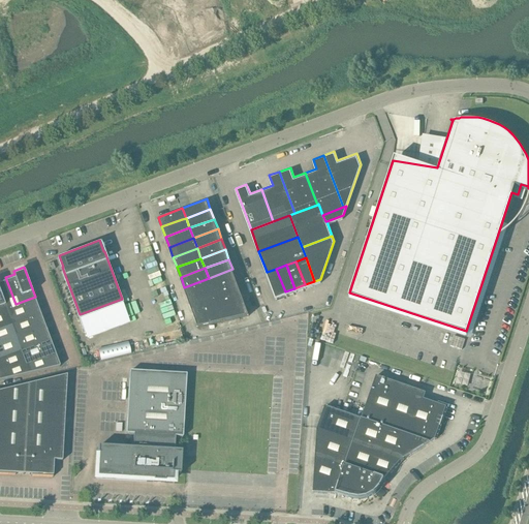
[(237,279),(232,269),(209,278),(212,288),(237,279)]
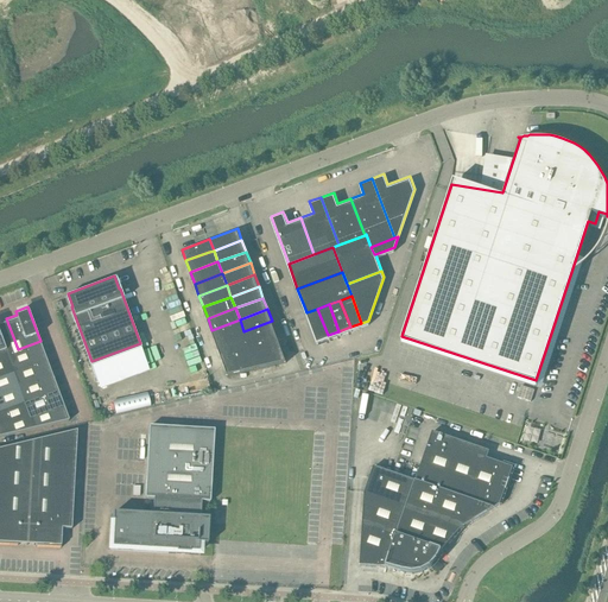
[(328,335),(317,309),(306,312),(317,340),(328,335)]
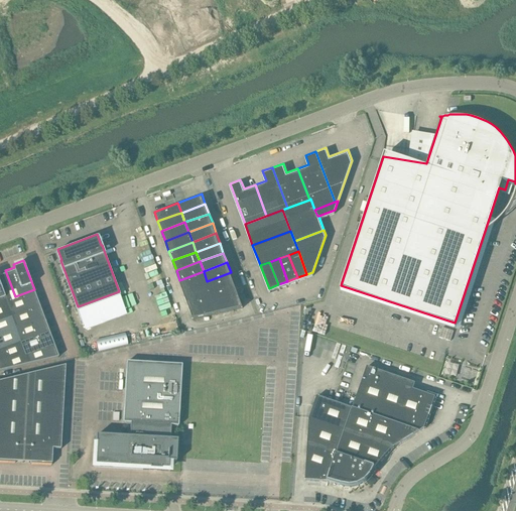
[(5,270),(0,271),(0,301),(6,300),(15,296),(5,270)]
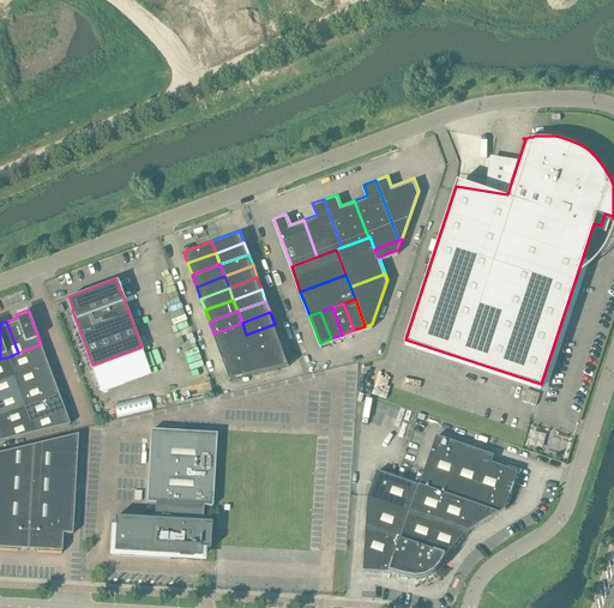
[(214,333),(218,345),(246,335),(242,323),(214,333)]
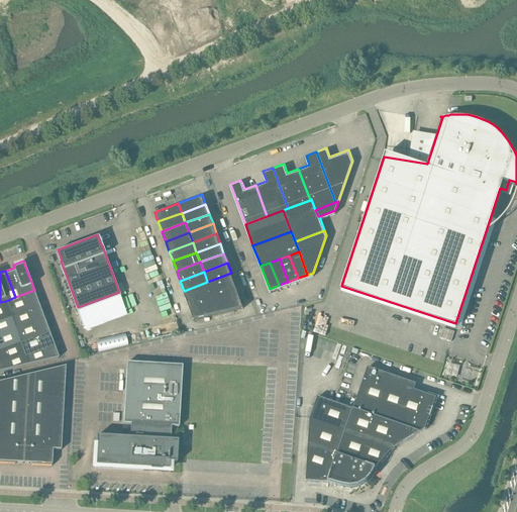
[(234,283),(231,273),(207,282),(211,292),(234,283)]
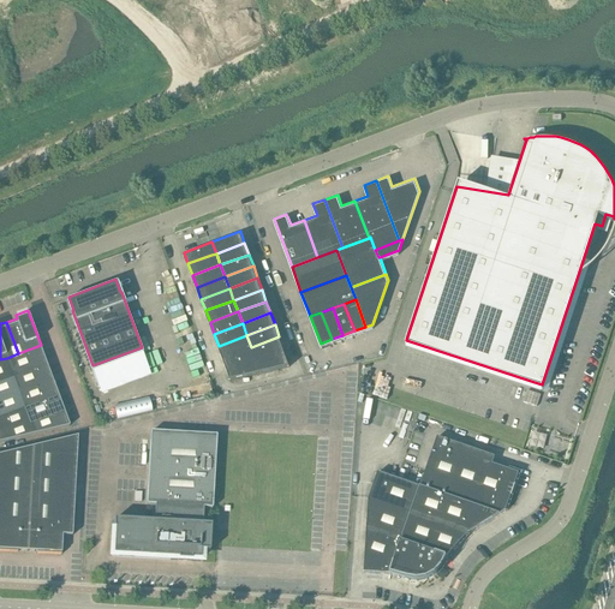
[(219,346),(224,357),(251,347),(246,335),(219,346)]
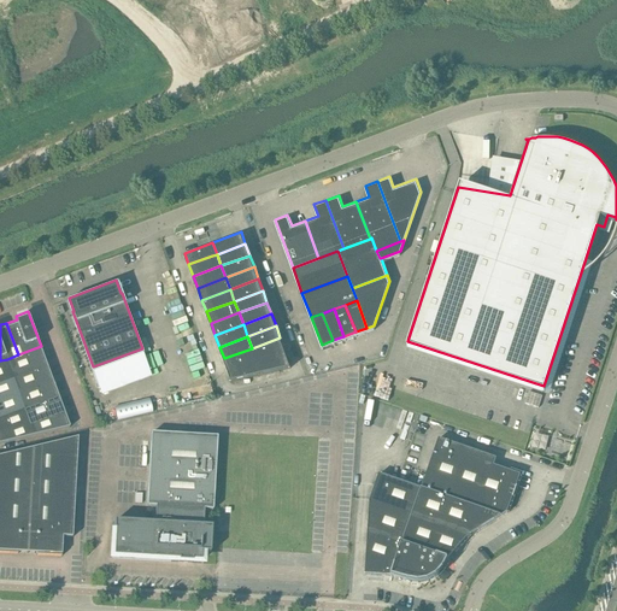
[(285,350),(280,338),(252,348),(257,359),(285,350)]
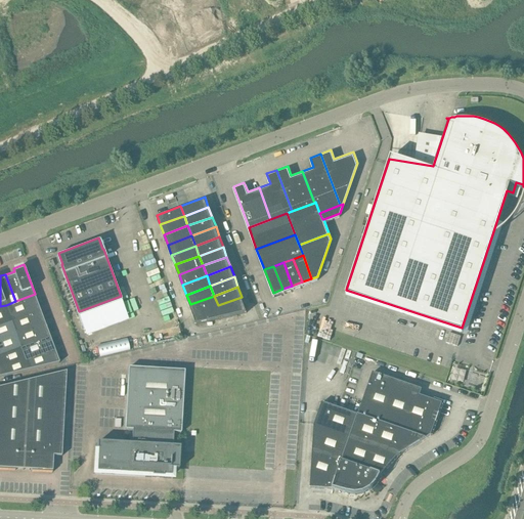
[(40,307),(35,294),(15,301),(6,305),(10,318),(40,307)]
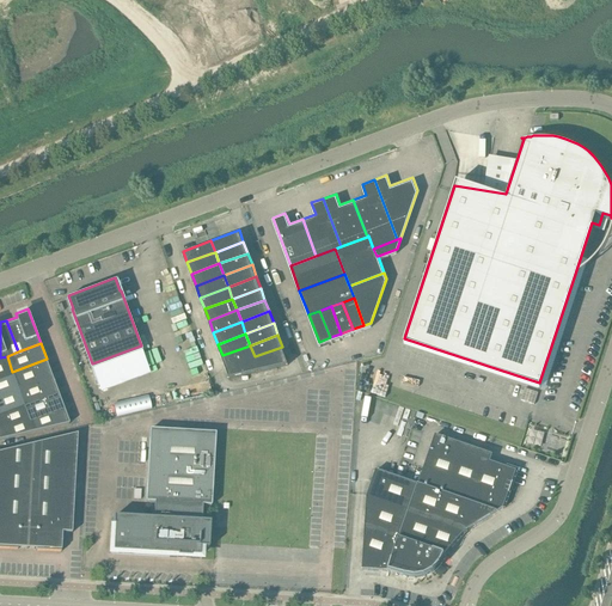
[(222,355),(228,374),(258,367),(255,356),(250,346),(222,355)]
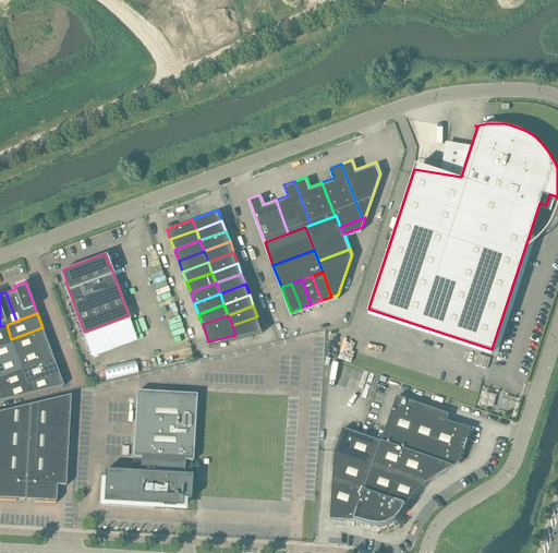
[(257,316),(232,325),(235,335),(262,328),(259,322),(257,316)]
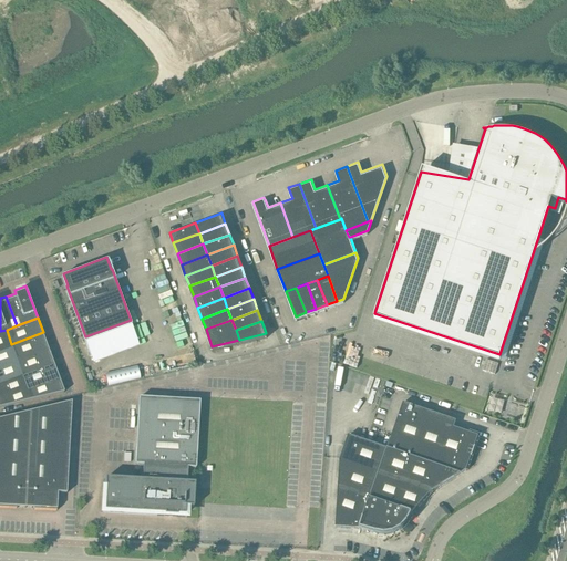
[(0,347),(11,344),(7,330),(0,331),(0,347)]
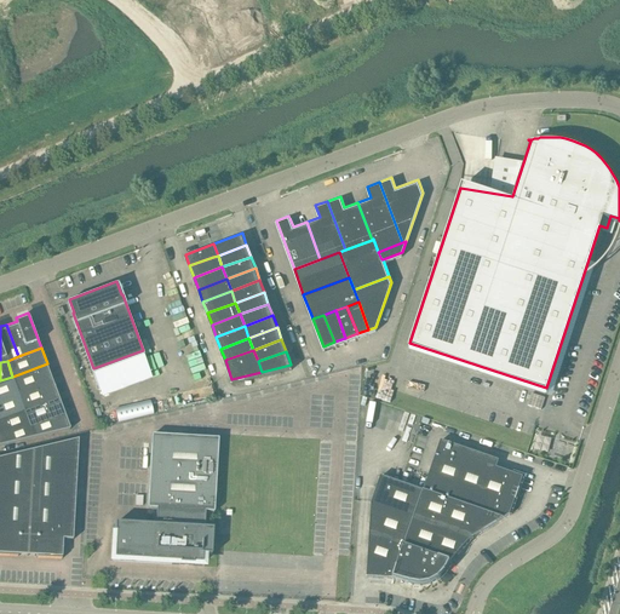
[(53,379),(47,363),(12,377),(18,392),(53,379)]
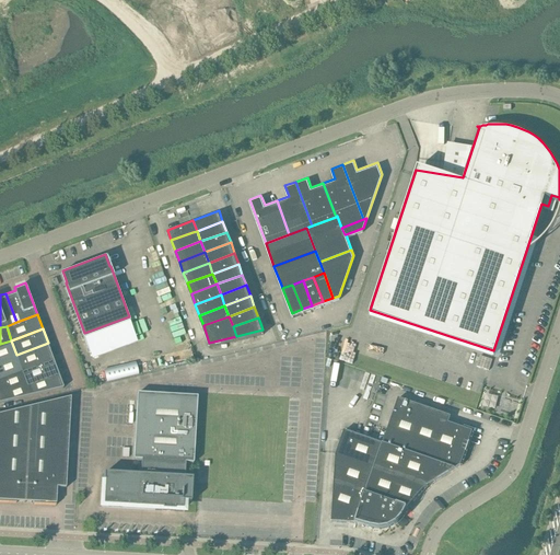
[(0,344),(0,360),(16,355),(11,340),(0,344)]
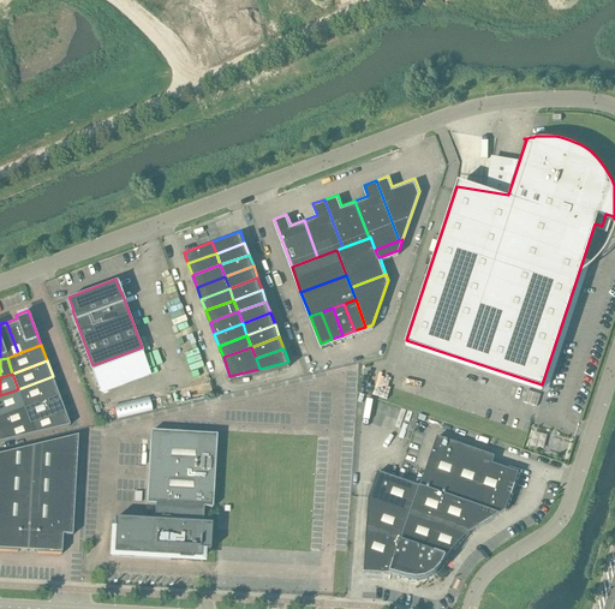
[(58,392),(53,376),(18,389),(24,405),(58,392)]
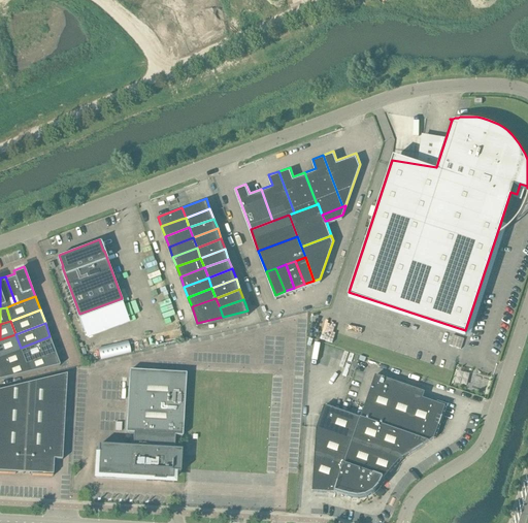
[(0,339),(0,355),(21,348),(15,334),(0,339)]
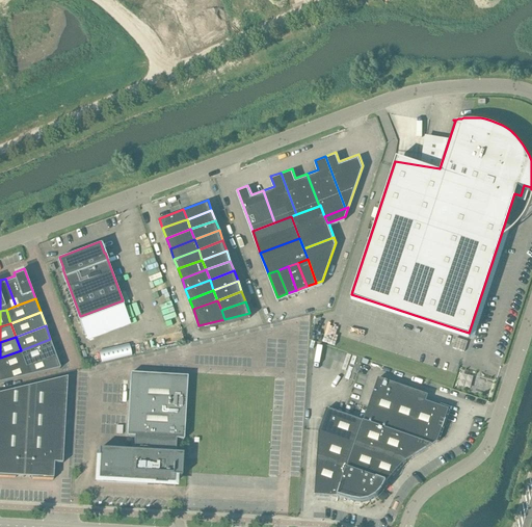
[(55,352),(50,339),(21,350),(26,363),(55,352)]
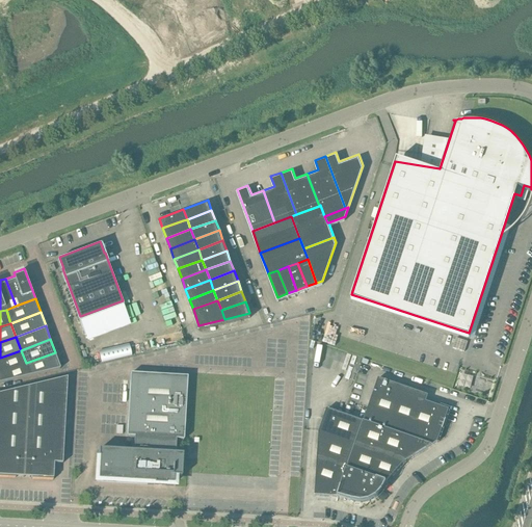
[(21,350),(0,358),(0,377),(29,371),(26,363),(21,350)]
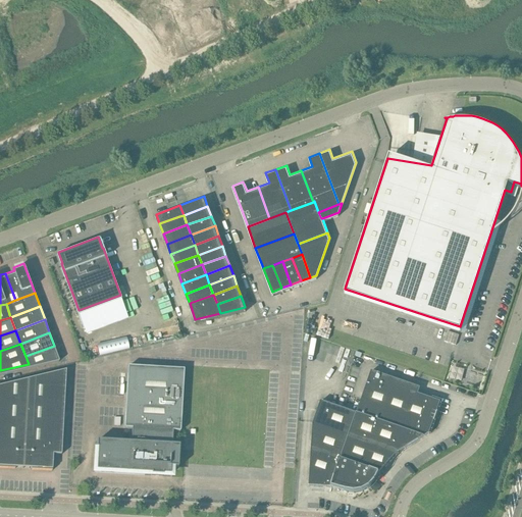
[(54,346),(25,356),(29,364),(58,357),(54,346)]
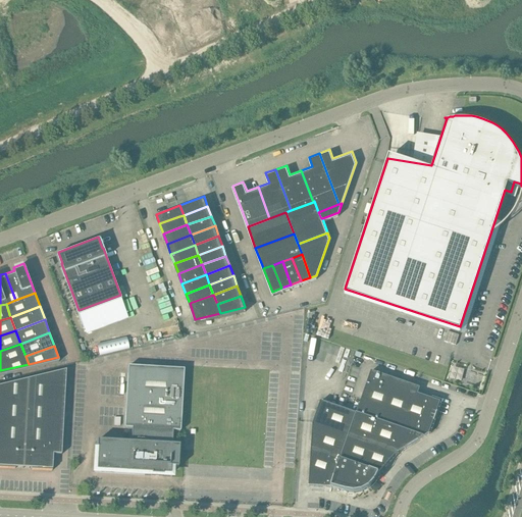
[(97,444),(97,451),(94,451),(94,468),(144,471),(144,469),(151,469),(151,470),(162,471),(162,470),(170,470),(170,463),(177,463),(178,442),(171,441),(172,426),(179,427),(184,365),(127,362),(124,423),(132,424),(131,438),(97,436),(96,444),(97,444)]
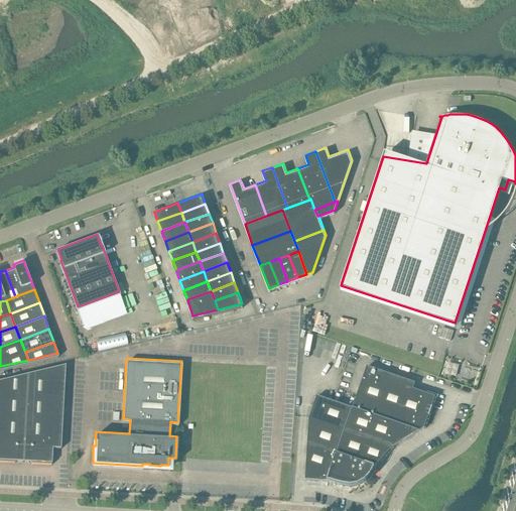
[(22,458),(30,459),(30,460),(51,461),(51,450),(52,444),(60,444),(65,362),(27,370),(22,458)]
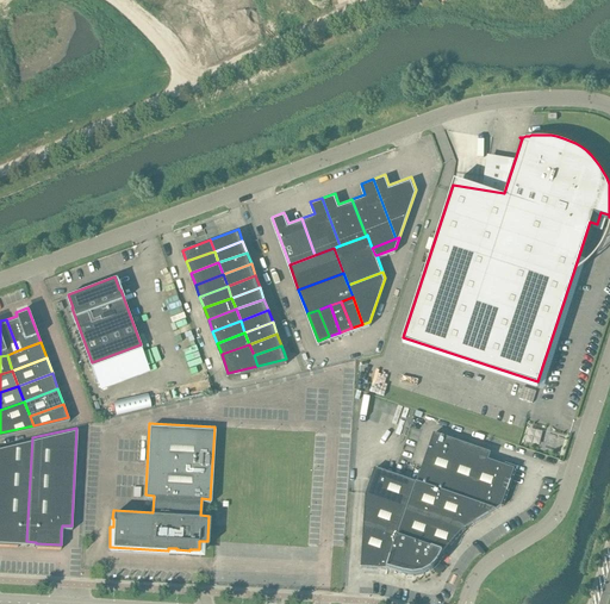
[(416,478),(496,505),(500,502),(502,502),(515,465),(489,455),(491,448),(434,428),(416,478)]
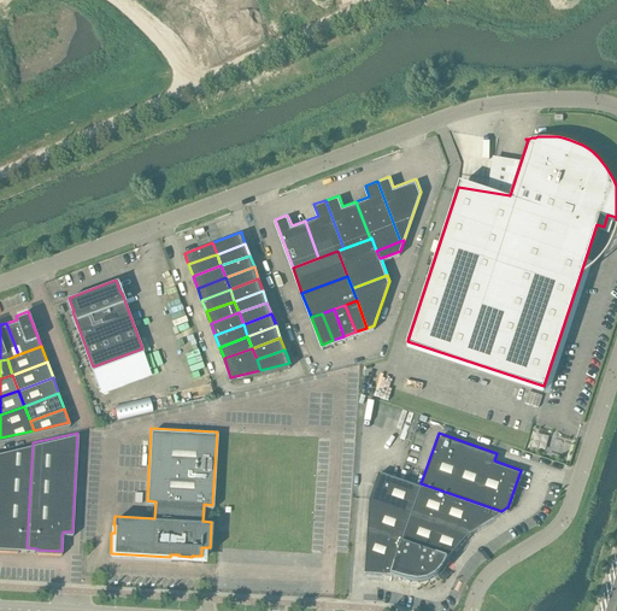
[(17,547),(27,547),(33,442),(0,450),(0,547),(17,548),(17,547)]
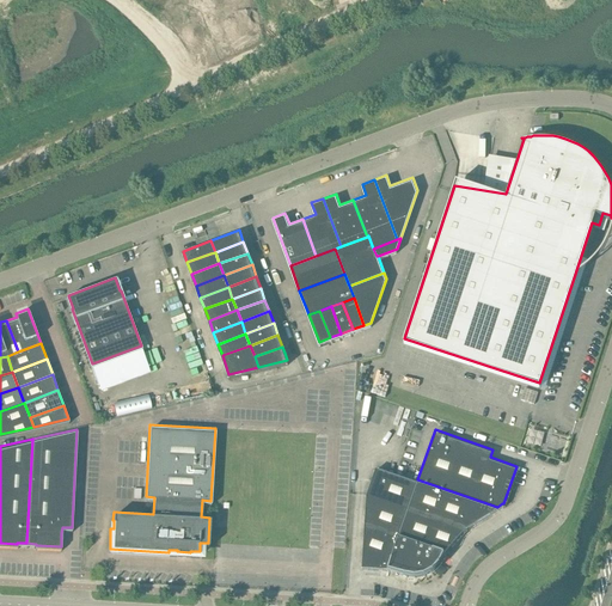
[(417,479),(375,465),(366,493),(408,506),(417,479)]
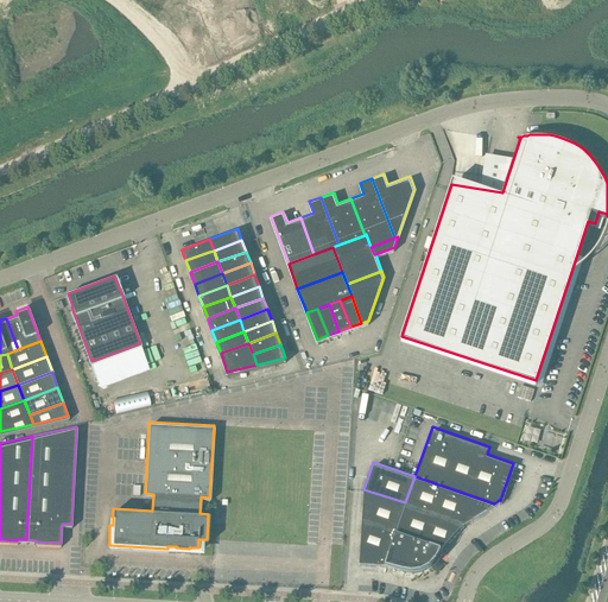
[(463,523),(494,504),(415,476),(405,502),(463,523)]
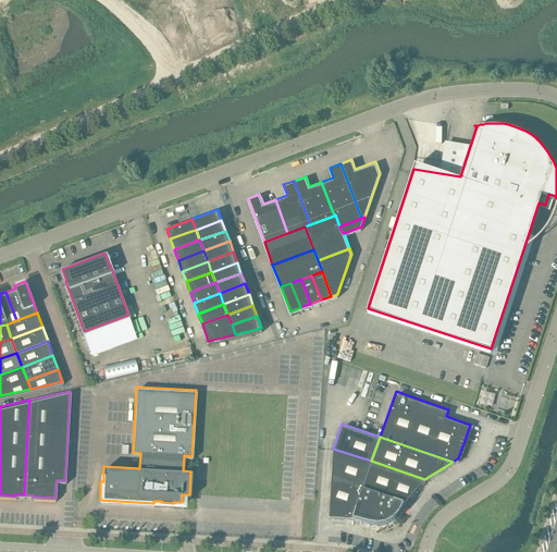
[(333,449),(332,476),(362,487),(371,461),(333,449)]
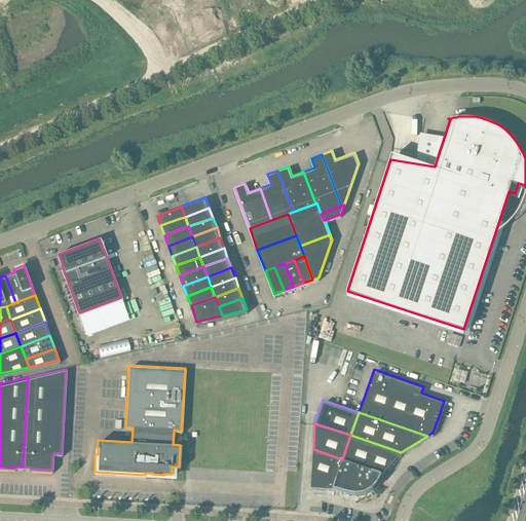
[(381,473),(401,452),(350,435),(342,459),(358,464),(381,473)]
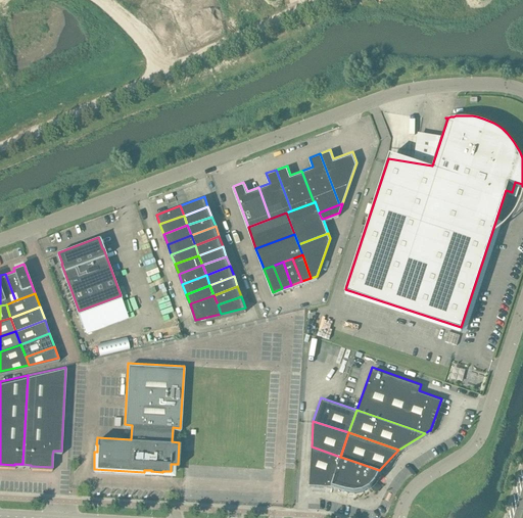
[(331,483),(340,457),(312,446),(310,482),(331,483)]
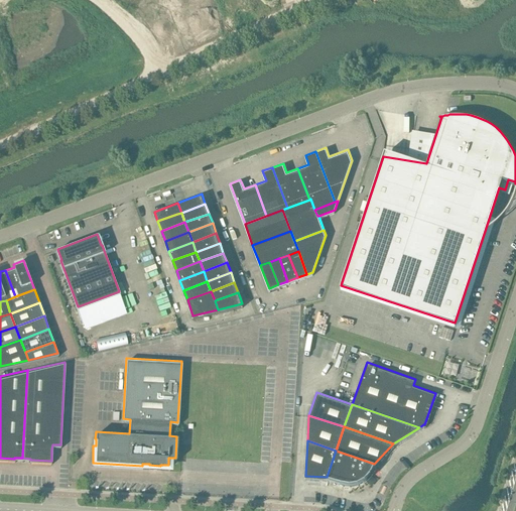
[(336,451),(327,477),(336,480),(342,481),(351,456),(336,451)]
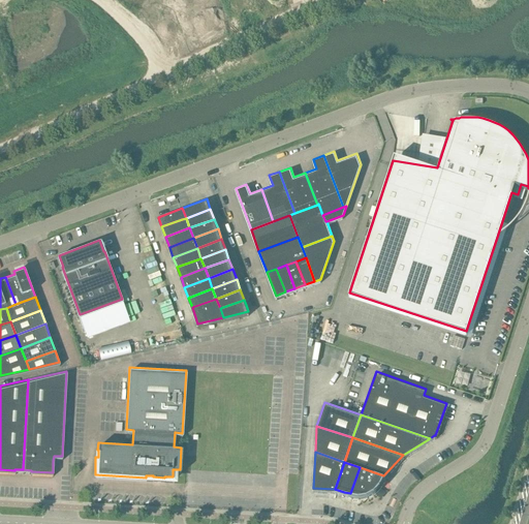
[(383,475),(360,467),(350,493),(359,495),(367,493),(374,489),(379,483),(383,475)]
